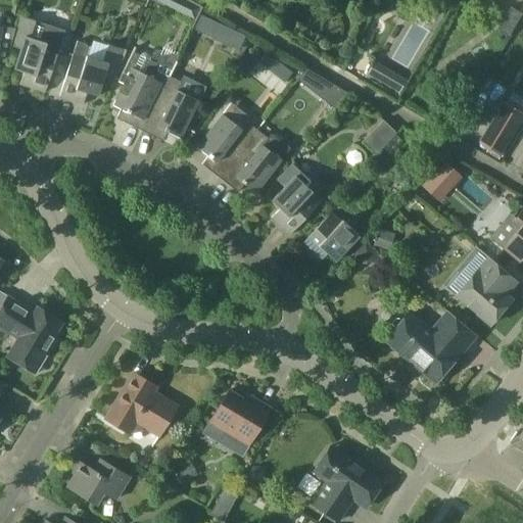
[(188,0),(182,15),(194,21),(201,7),(189,0),(188,0)]
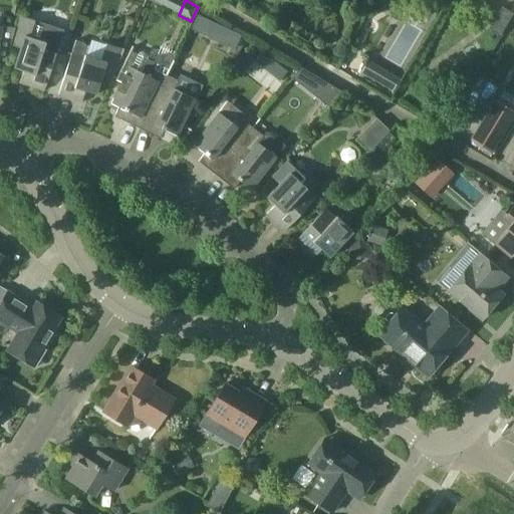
[(501,6),(489,28),(500,34),(513,13),(501,6)]
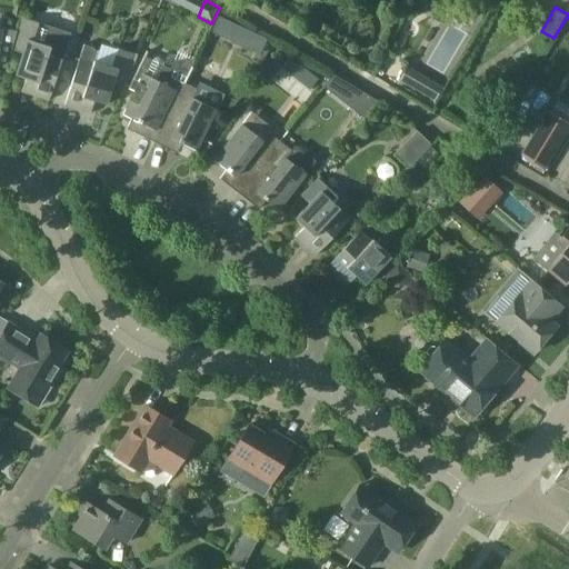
[(72,33),(40,23),(22,17),(12,49),(23,53),(16,76),(28,79),(23,92),(49,100),(72,33)]
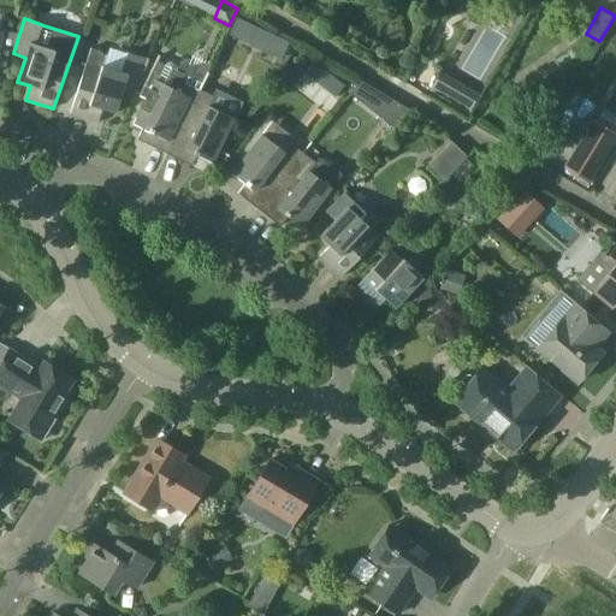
[(290,43),(237,19),(230,36),(282,61),(290,43)]
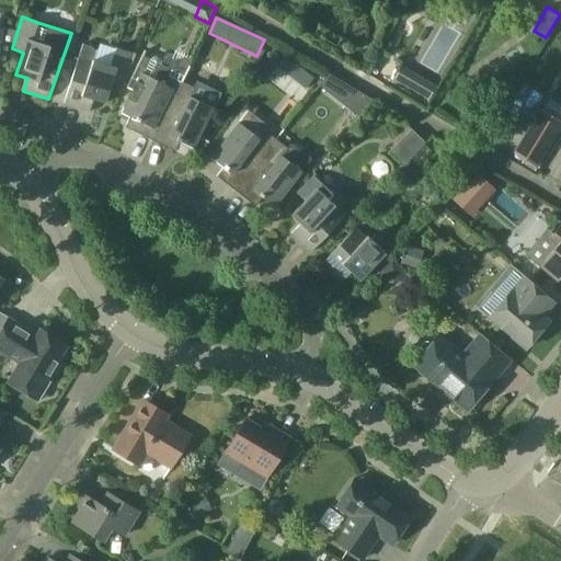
[(82,44),(64,104),(89,112),(93,100),(105,103),(112,80),(123,83),(133,52),(113,46),(107,65),(92,60),(94,55),(93,50),(90,46),(82,44)]
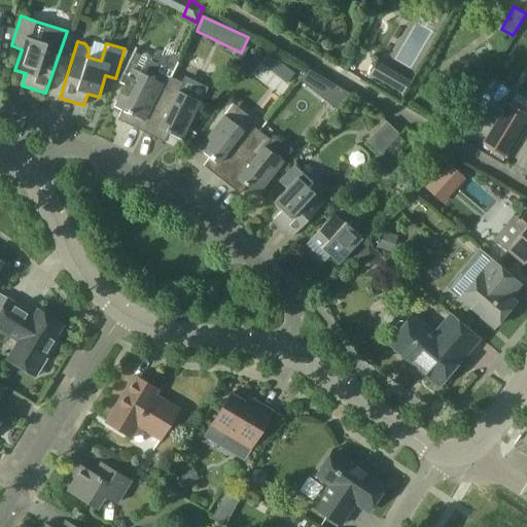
[(152,58),(150,55),(147,53),(144,54),(141,56),(135,51),(119,81),(126,84),(115,106),(128,112),(123,121),(144,132),(171,77),(179,61),(176,59),(163,60),(160,65),(152,61),(152,58)]
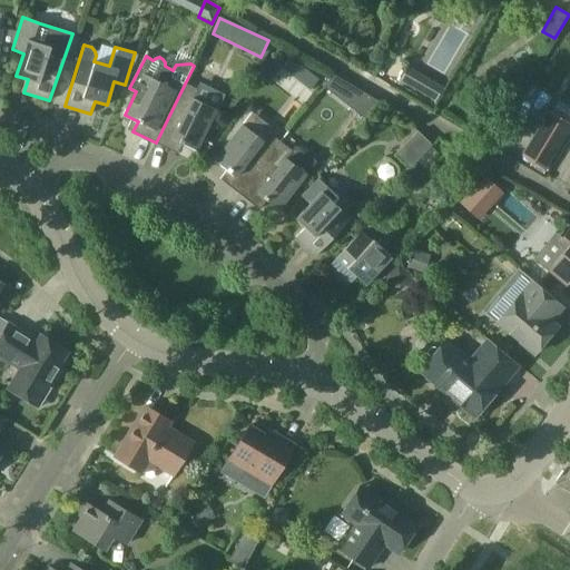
[(318,78),(306,68),(298,78),(311,88),(318,78)]
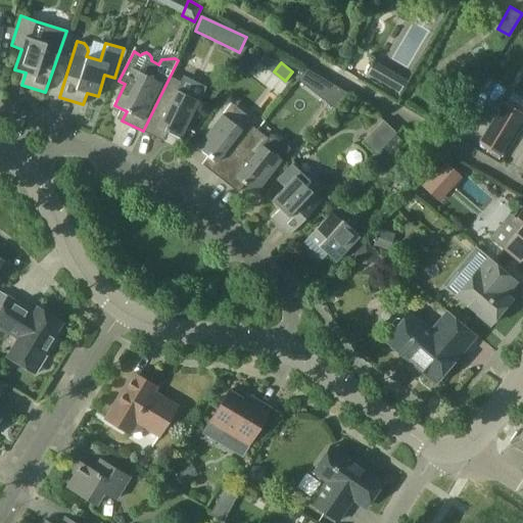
[(317,95),(327,81),(306,68),(297,80),(298,80),(317,95)]
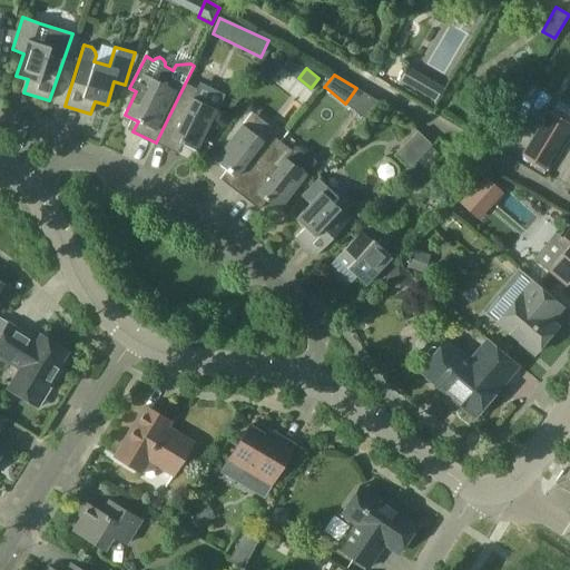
[(199,90),(185,84),(156,143),(178,154),(183,144),(197,150),(224,97),(202,86),(199,90)]
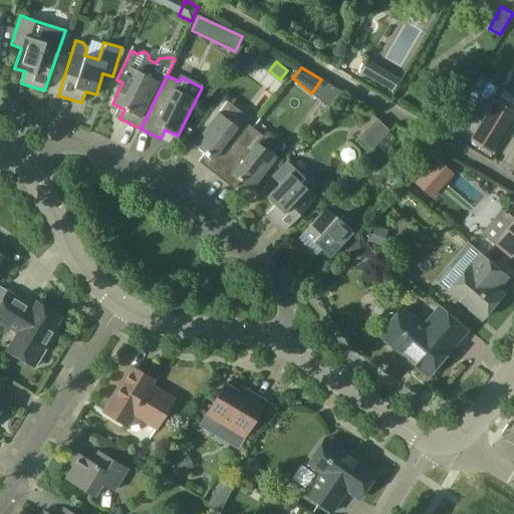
[(513,110),(513,96),(504,90),(498,100),(513,110)]
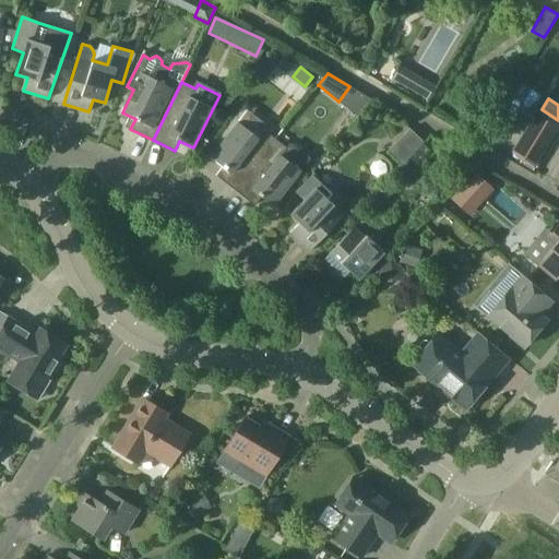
[(558,121),(538,108),(511,153),(535,167),(558,128),(558,121)]
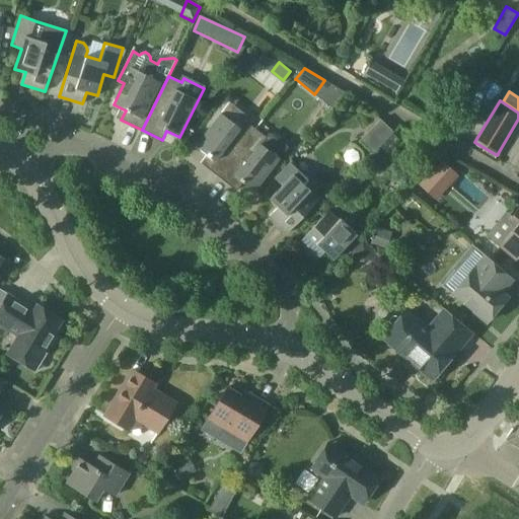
[(201,163),(218,176),(255,129),(244,121),(239,128),(221,114),(196,146),(207,155),(201,163)]
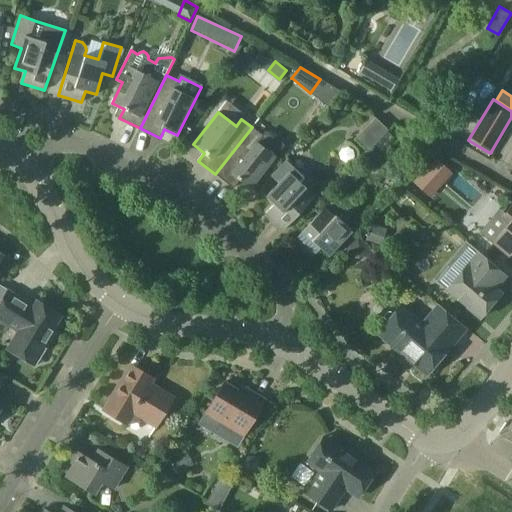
[(367,152),(388,130),(375,118),(354,139),(367,152)]
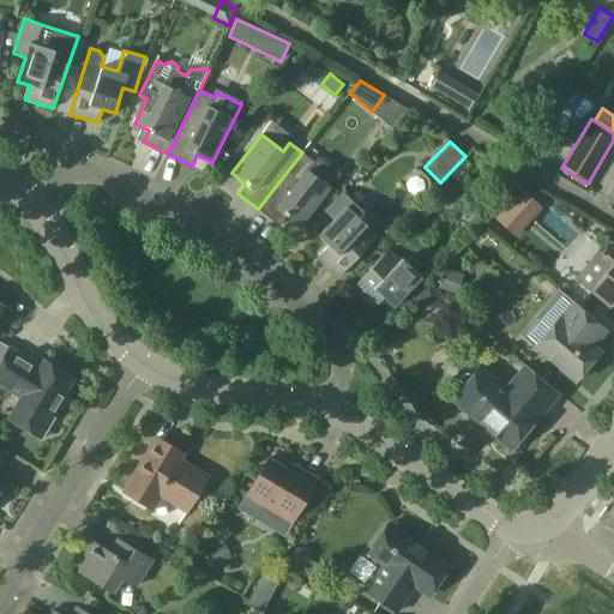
[(315,163),(302,152),(258,209),(280,226),(288,216),(301,227),(330,188),(308,172),(315,163)]
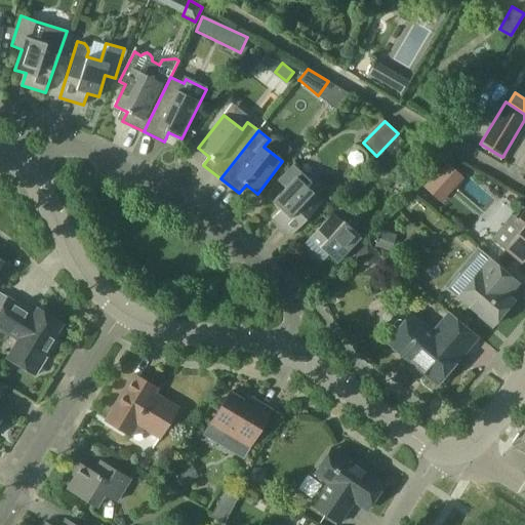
[(423,187),(443,204),(458,187),(454,184),(460,175),(446,162),(423,187)]
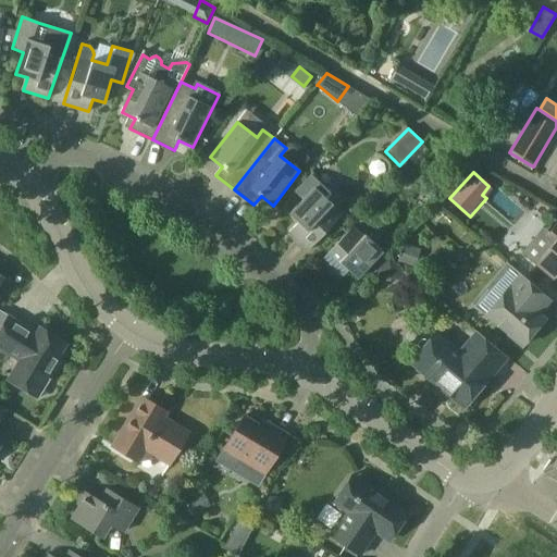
[(304,200),(289,214),(298,223),(289,233),(309,250),(342,217),(332,207),(333,205),(327,199),(332,194),(312,175),(296,193),(304,200)]
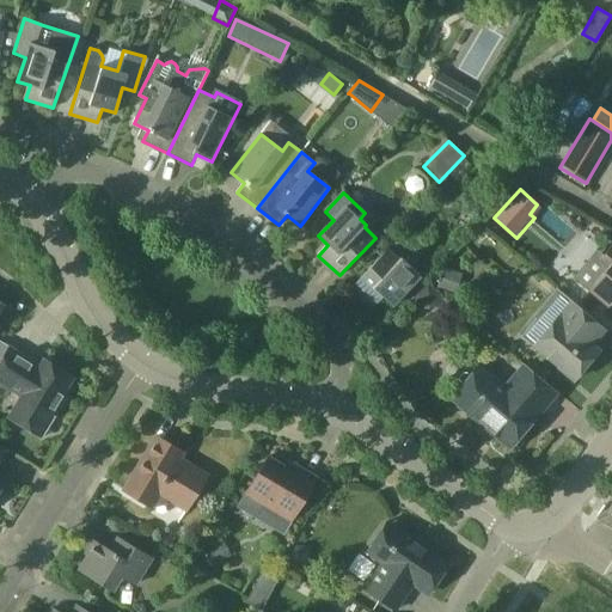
[(576,279),(589,291),(609,306),(611,304),(611,245),(600,259),(597,256),(576,279)]
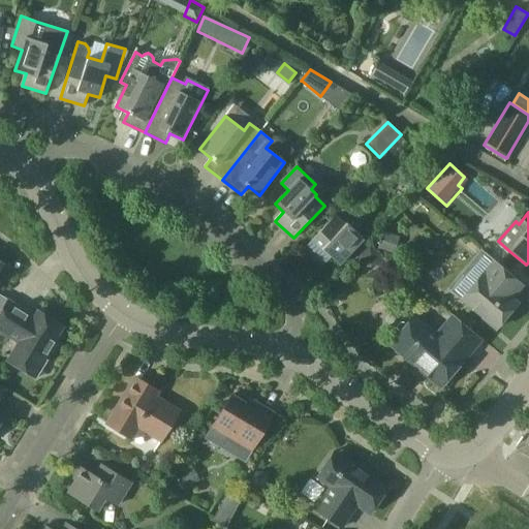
[(351,250),(359,257),(370,245),(363,239),(363,238),(346,222),(344,224),(335,215),(304,248),(322,266),(331,256),(339,265),(351,250)]
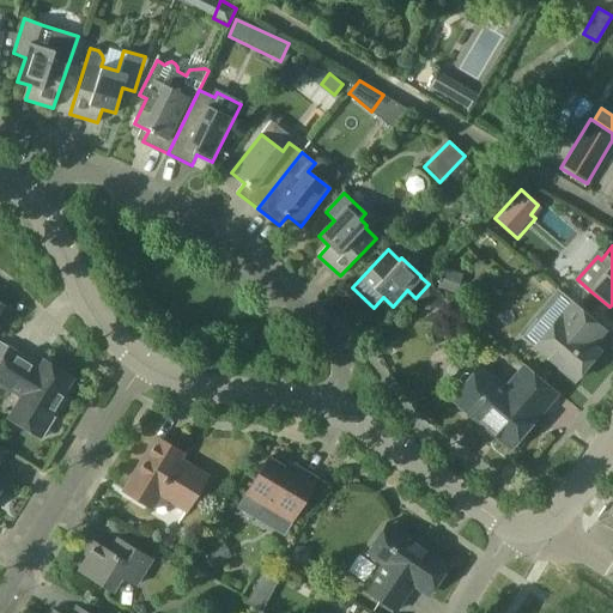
[(462,273),(444,267),(437,287),(455,293),(462,273)]
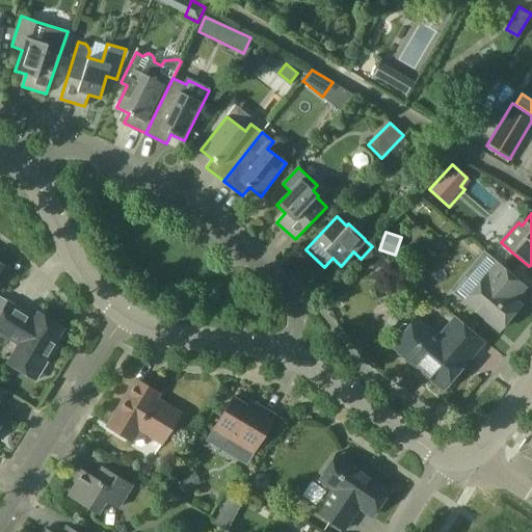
[(382,257),(372,246),(361,259),(361,266),(383,264),(382,257)]
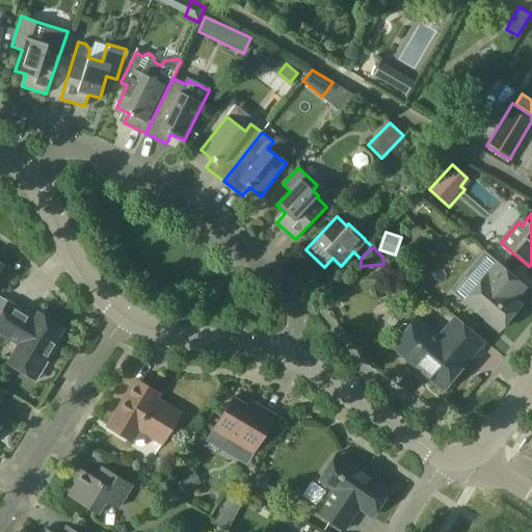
[(526,286),(497,262),(463,301),(499,330),(521,304),(515,299),(526,286)]
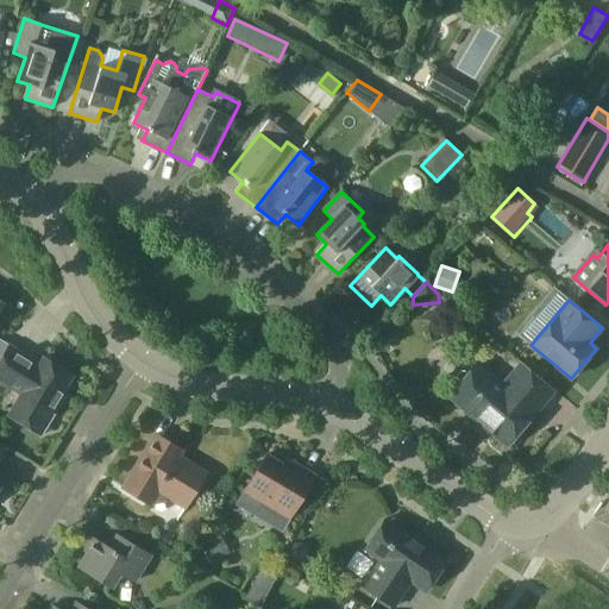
[(0,382),(20,395),(8,415),(42,437),(55,415),(51,413),(74,376),(44,358),(41,364),(10,345),(4,356),(0,353),(0,382)]
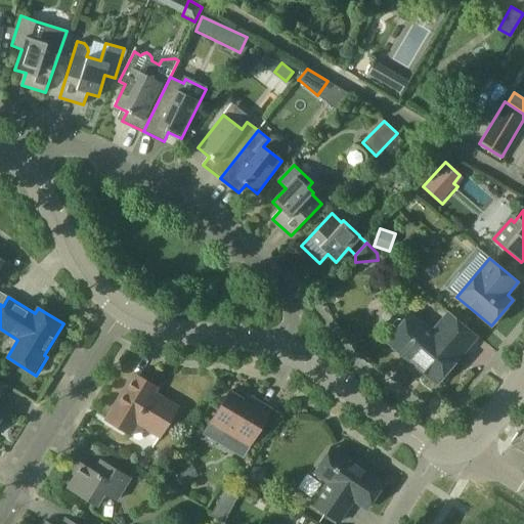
[(449,313),(433,334),(409,313),(402,321),(400,319),(397,319),(391,326),(392,329),(394,332),(387,340),(437,383),(460,355),(476,335),(449,313)]
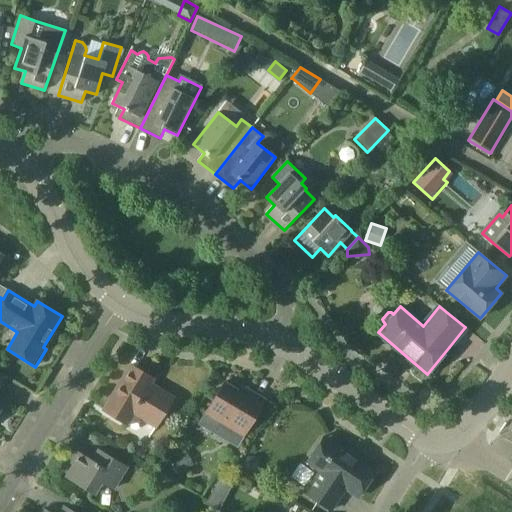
[(127,424),(133,414),(156,427),(174,397),(151,384),(154,379),(130,364),(103,410),(127,424)]
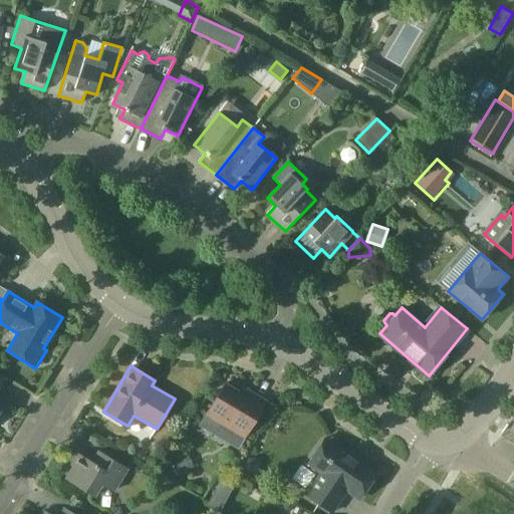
[(225,383),(207,416),(222,425),(225,421),(247,434),(266,401),(249,391),(246,396),(225,383)]
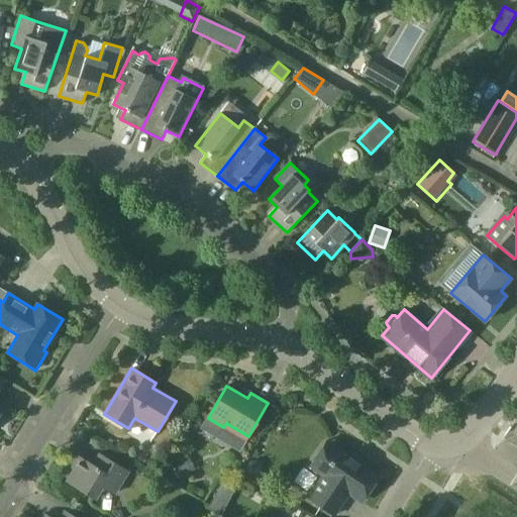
[(379,477),(327,441),(310,467),(323,477),(308,498),(334,516),(349,494),(362,502),(379,477)]
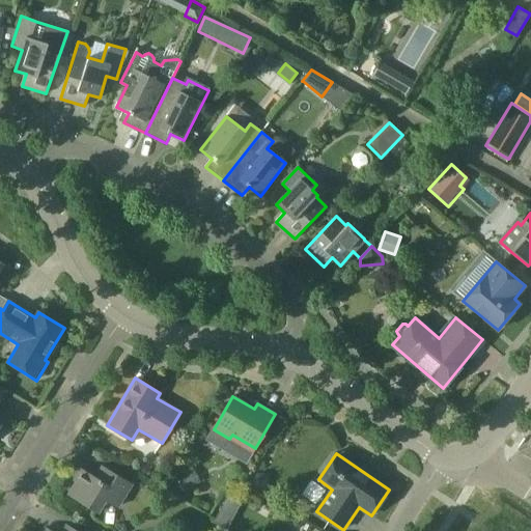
[(118,506),(132,483),(109,470),(102,481),(81,468),(74,479),(76,481),(68,494),(98,511),(106,499),(118,506)]
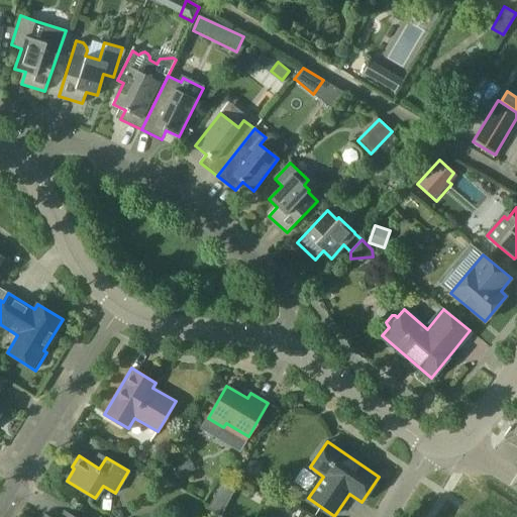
[(195,470),(189,456),(173,466),(180,478),(195,470)]
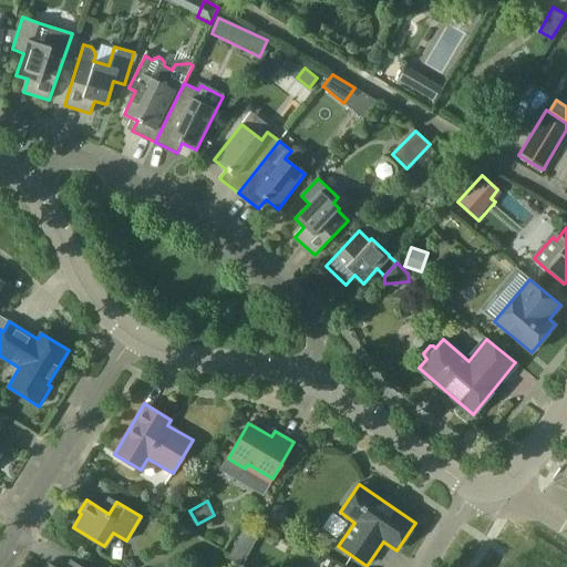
[(287,513),(282,505),(274,505),(269,513),(274,519),(282,519),(287,513)]
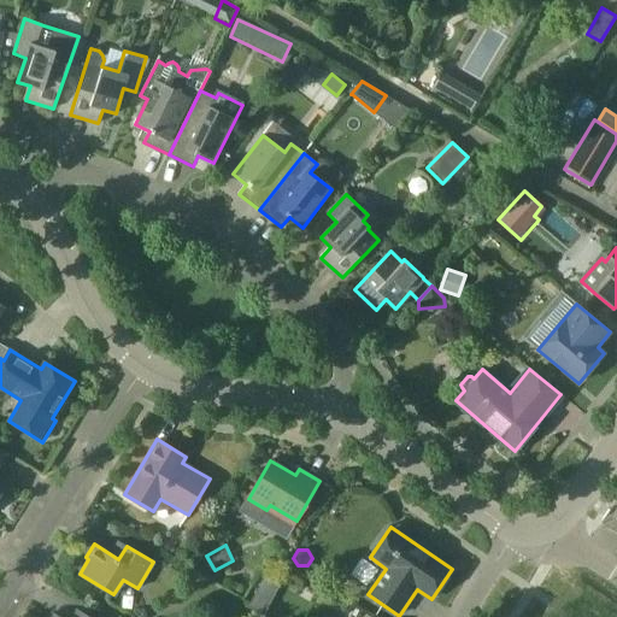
[(264,577),(257,591),(272,599),(280,586),(264,577)]
